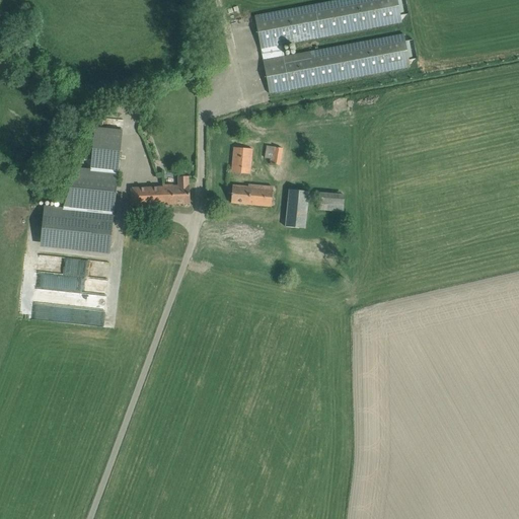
[(397,0),(341,0),(255,16),(270,94),(411,68),(404,34),(285,57),(283,48),(403,24),(397,0)]
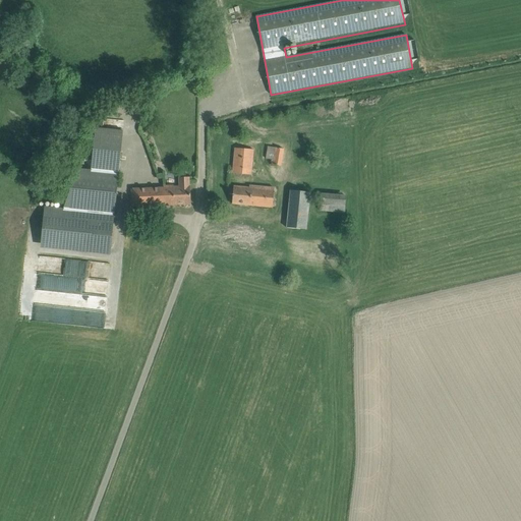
[(77,169),(63,209),(44,207),(41,240),(111,247),(123,131),(95,128),(91,170),(77,169)]
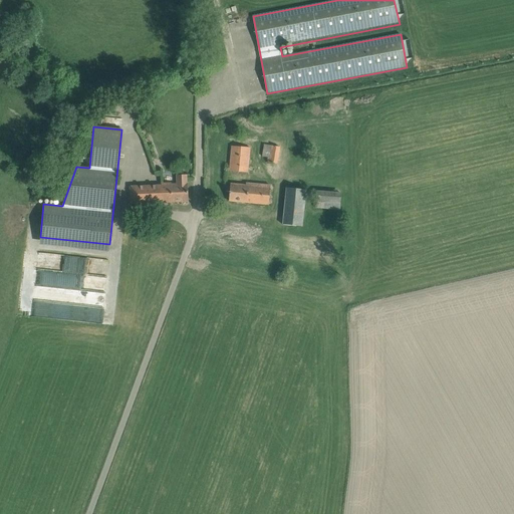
[(271,145),(268,161),(277,163),(280,147),(271,145)]
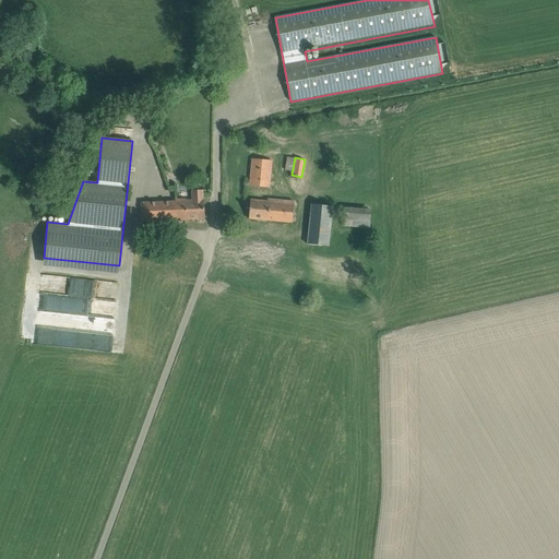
[(272,161),(251,159),(249,187),(270,188),(272,161)]
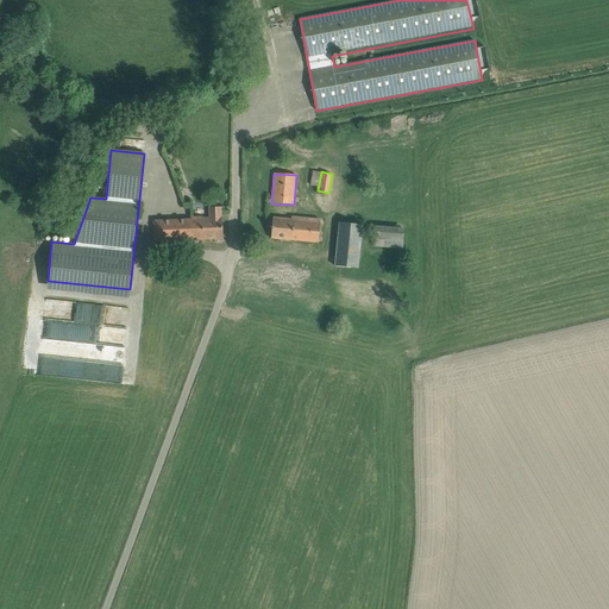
[(154,220),(155,242),(223,239),(221,207),(208,208),(209,218),(202,218),(202,217),(189,217),(189,219),(154,220)]
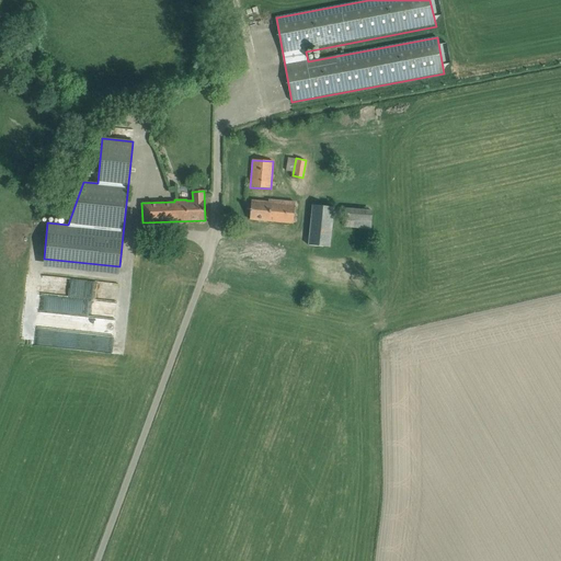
[(250,219),(293,224),(295,205),(268,203),(251,202),(250,219)]
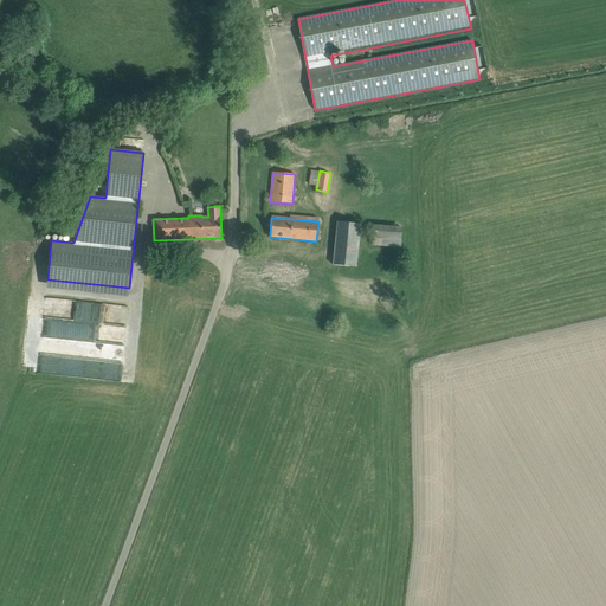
[(337,223),(333,265),(355,266),(360,225),(337,223)]
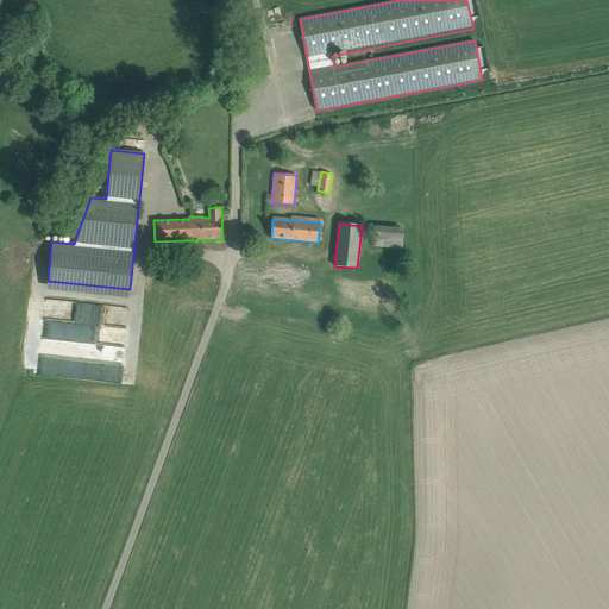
[(402,246),(402,226),(372,226),(374,248),(402,246)]
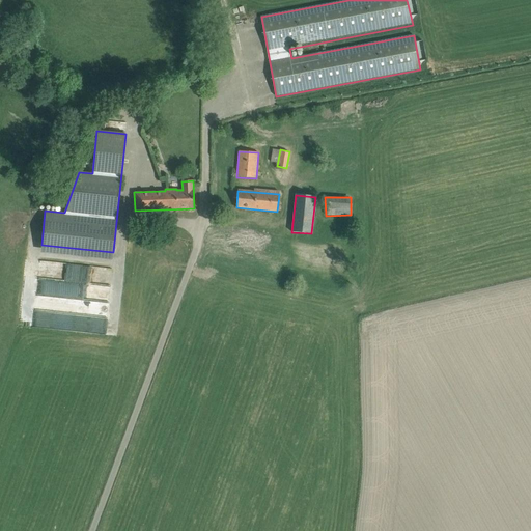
[(40,271),(52,271),(53,261),(40,261),(40,271)]
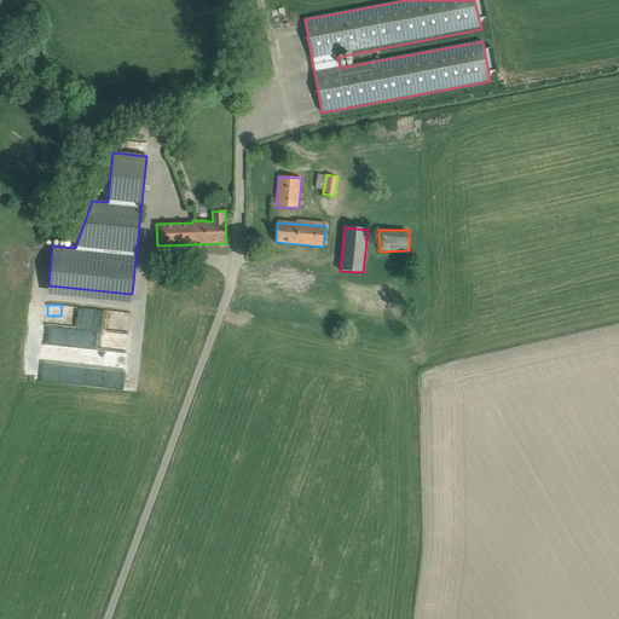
[(39,365),(39,379),(50,380),(50,365),(39,365)]
